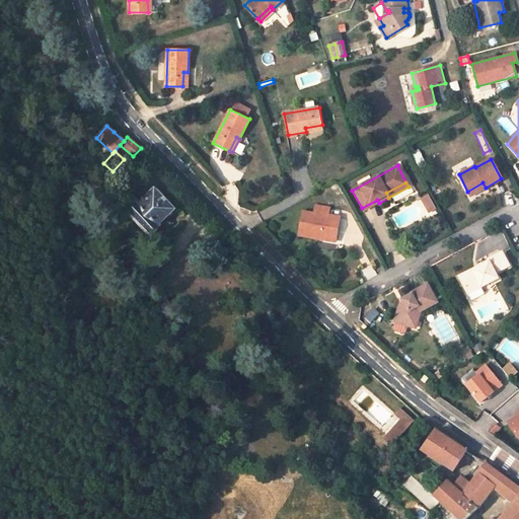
[(486,188),(483,182),(467,192),(470,196),(486,188)]
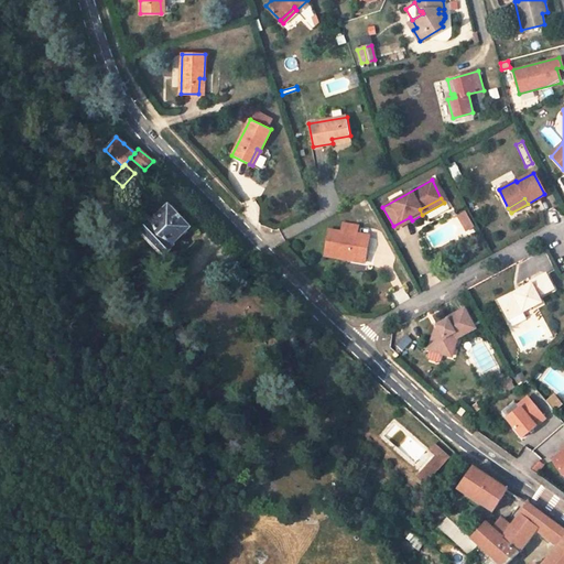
[(467,206),(461,209),(467,223),(475,219),(467,206)]
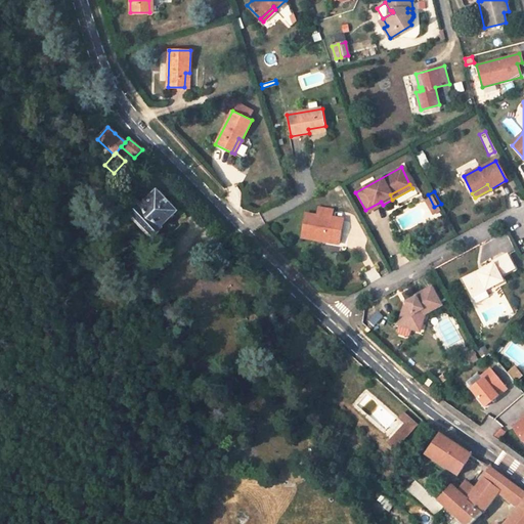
[(141,207),(140,206),(131,215),(151,236),(161,227),(160,226),(175,211),(157,192),(141,207)]
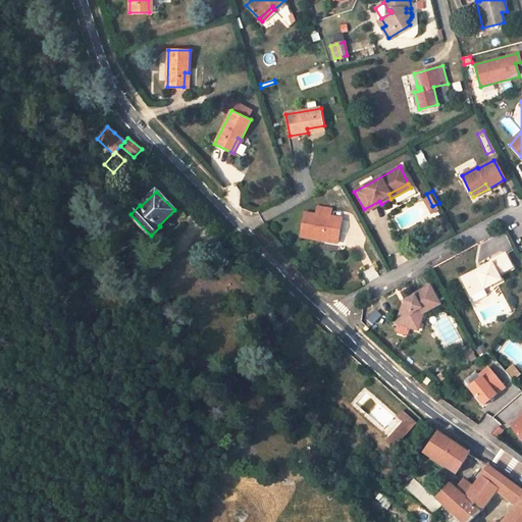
[(381,204),(379,201),(364,209),(366,213),(381,204)]
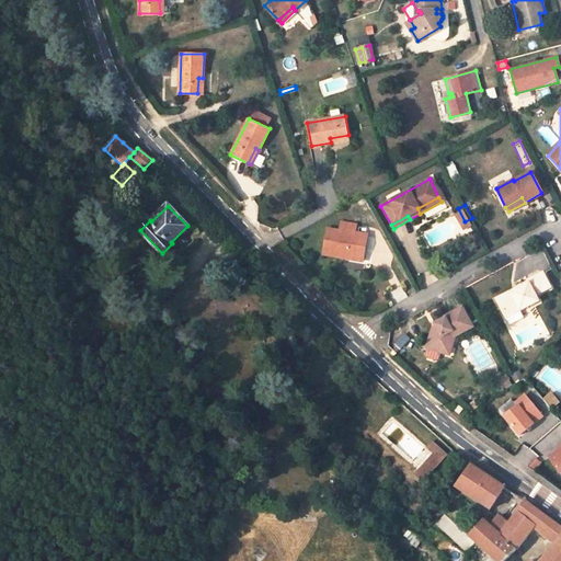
[(339,231),(327,229),(323,254),(346,258),(352,254),(363,256),(366,235),(355,233),(356,224),(341,221),(339,231)]
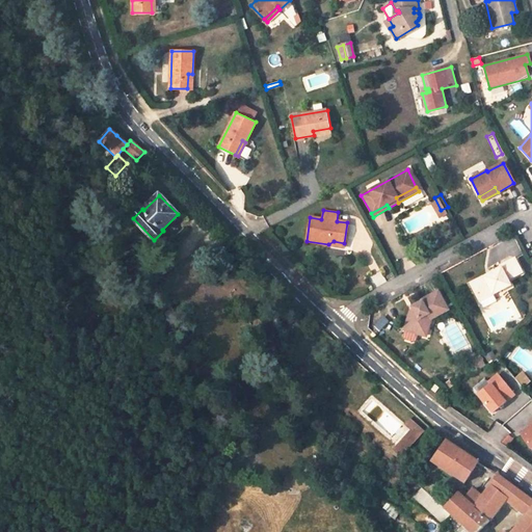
[(499,266),(501,268),(471,284),(478,297),(490,290),(493,294),(510,285),(508,280),(522,272),(514,258),(499,266)]
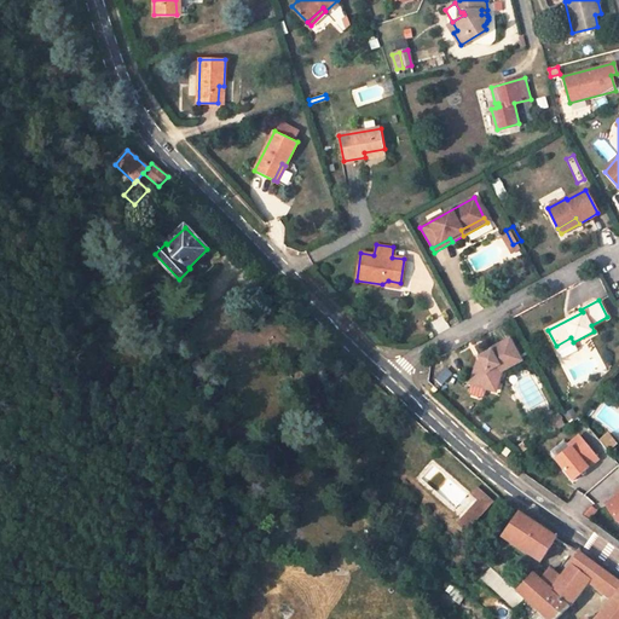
[(573,342),(571,337),(556,346),(559,350),(573,342)]
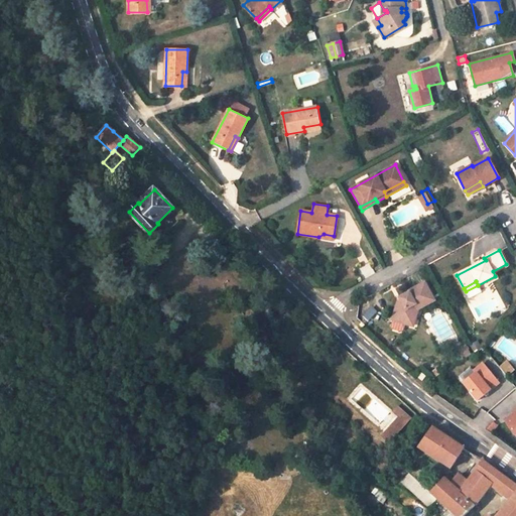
[(400,299),(397,301),(391,318),(406,323),(408,314),(416,317),(419,308),(434,300),(424,282),(407,291),(408,292),(399,297),(400,299)]
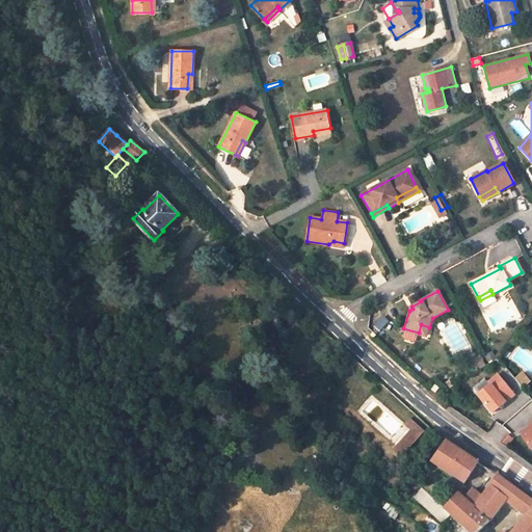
[(484,308),(498,302),(496,298),(482,303),(484,308)]
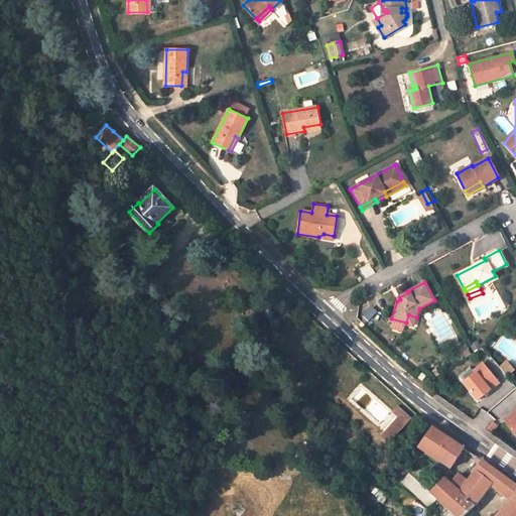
[(283,308),(274,318),(279,323),(286,329),(294,318),(283,308)]
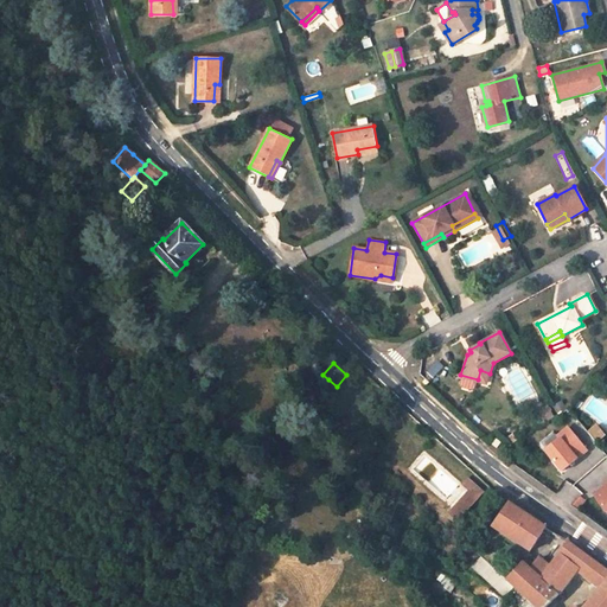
[(490,374),(480,370),(478,379),(486,383),(490,374)]
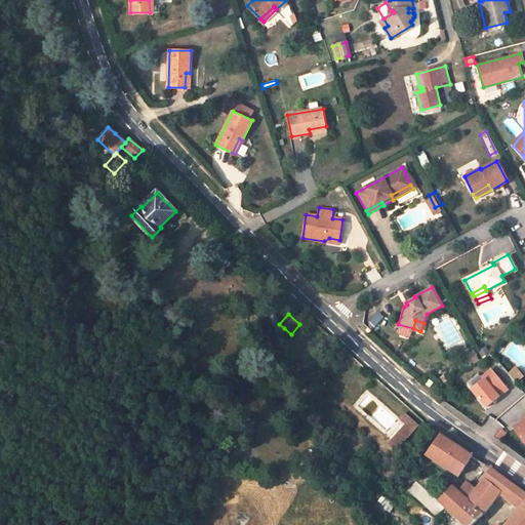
[(284,328),(281,332),(288,338),(291,334),(284,328)]
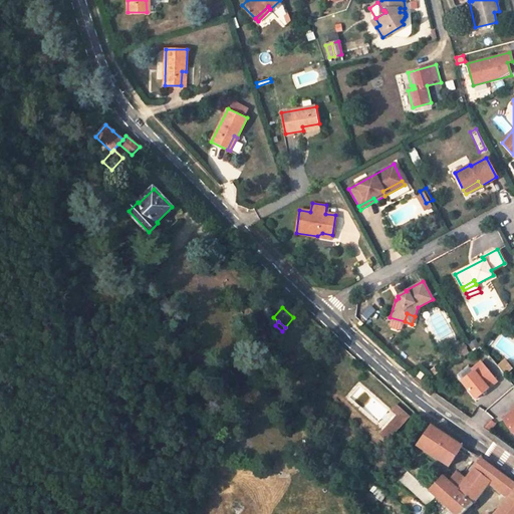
[(457,349),(463,357),(471,352),(465,344),(457,349)]
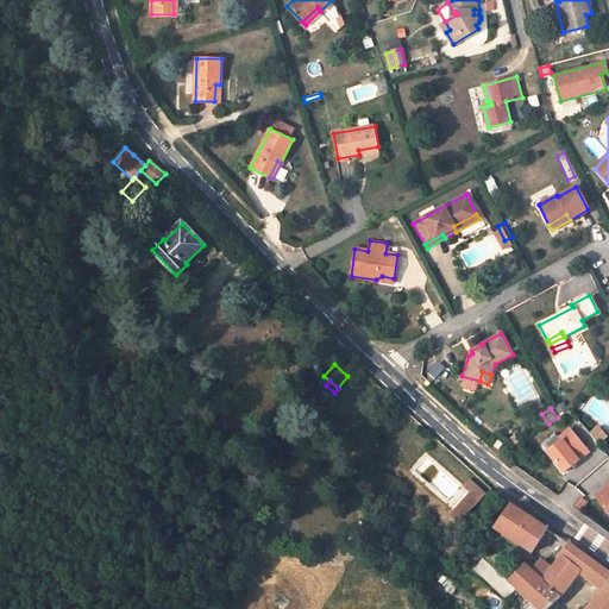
[(608,435),(600,426),(590,434),(601,445),(608,437),(608,435)]
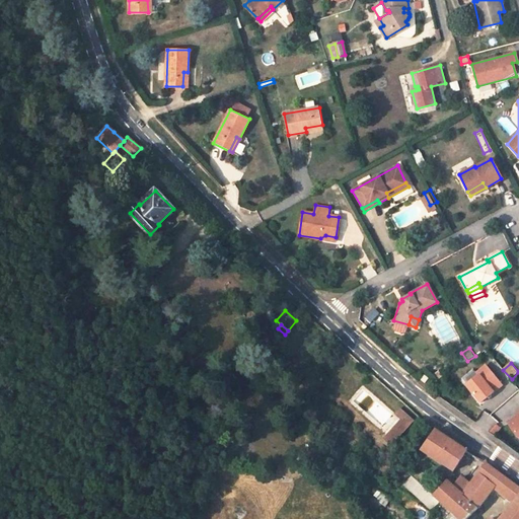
[(478,375),(466,386),(480,403),(502,385),(486,366),(476,373),(478,375)]
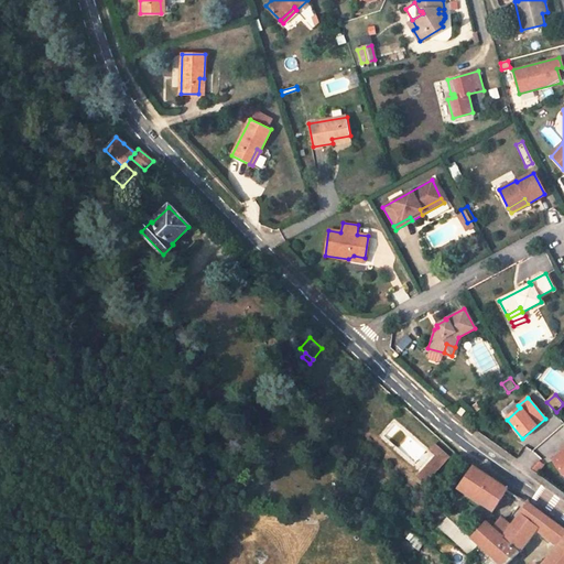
[(430,448),(436,455),(418,477),(425,485),(434,474),(437,470),(451,456),(435,443),(430,448)]
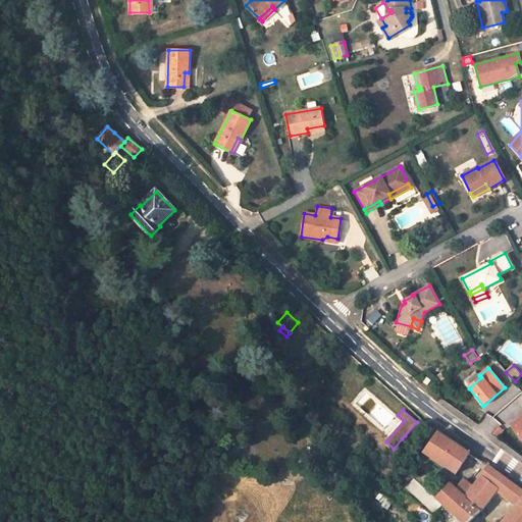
[(479,426),(493,434),(501,423),(486,415),(479,426)]
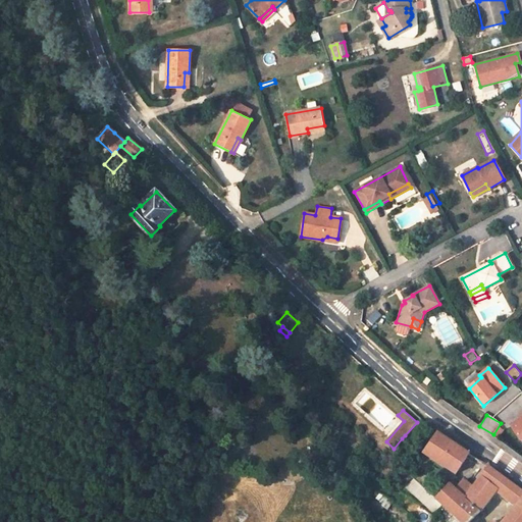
[(521,419),(521,420),(512,426),(520,439),(521,440),(521,419)]
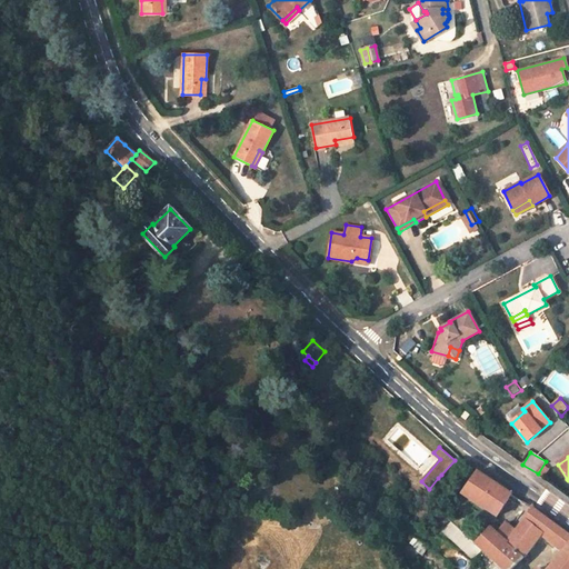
[(538,473),(545,478),(551,469),(545,465),(538,473)]
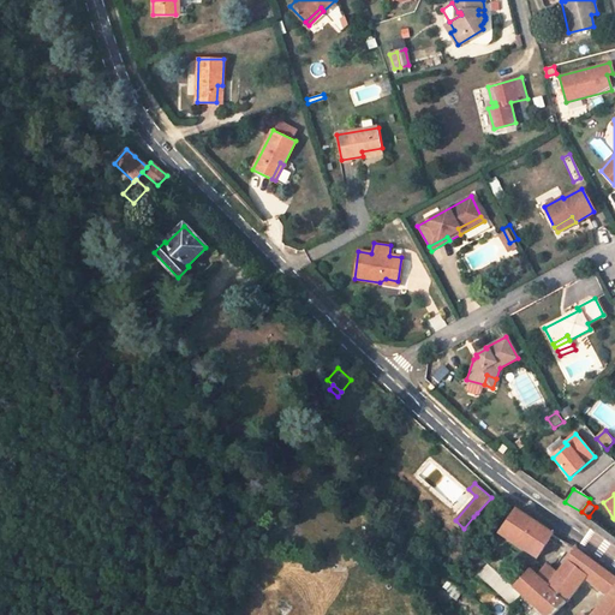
[(515,509),(500,533),(537,557),(553,533),(515,509)]
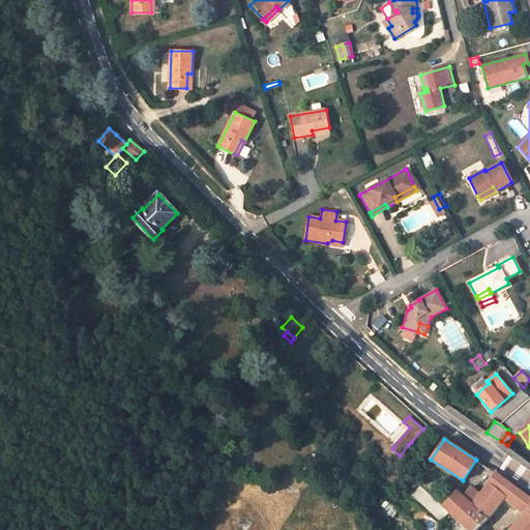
[(500,501),(504,496),(509,501),(506,505),(511,508),(514,504),(516,505),(517,506),(518,507),(521,503),(523,505),(529,498),(496,473),(480,493),(472,487),(464,496),(462,495),(466,490),(461,486),(443,506),(469,529),(475,529),(489,518),(500,501)]
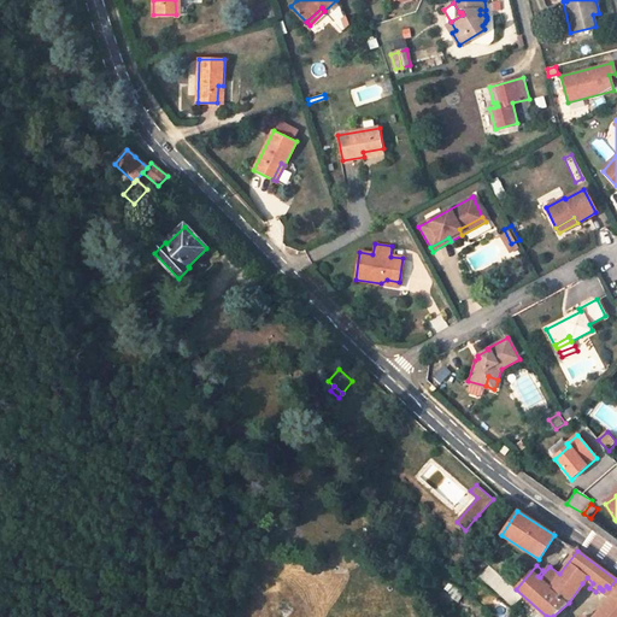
[(587,577),(582,583),(589,588),(593,583),(587,577)]
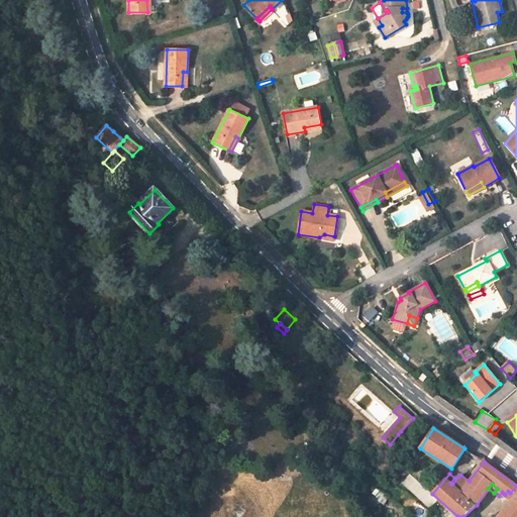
[(508,491),(505,495),(503,497),(510,502),(515,497),(512,495),(516,488),(516,486),(510,493),(508,491)]
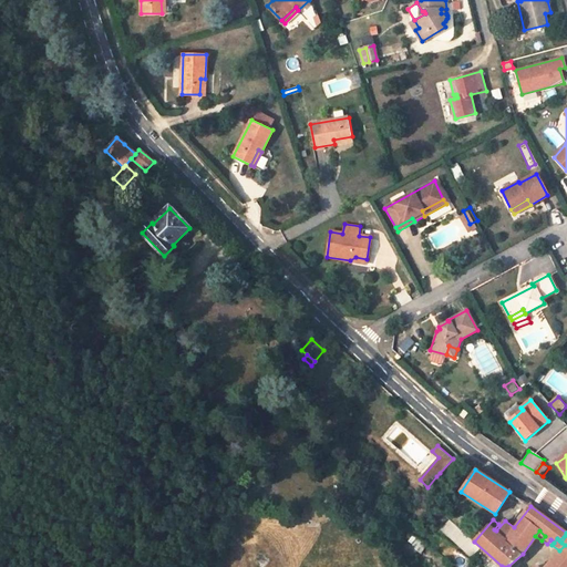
[(566,566),(566,535),(562,543),(565,545),(559,550),(544,566),(537,566),(536,566),(535,566),(566,566)]
